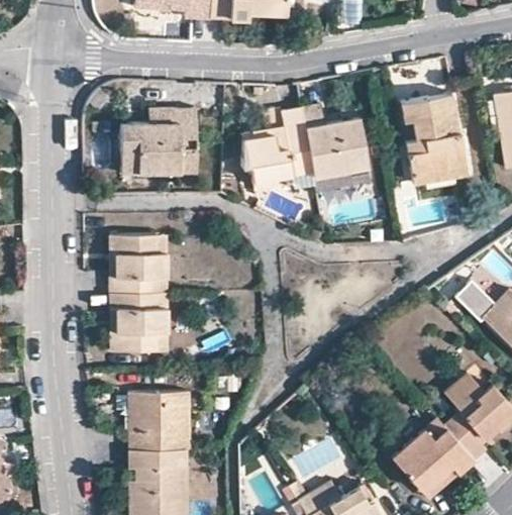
[(169,0),(170,2),(187,4),(187,13),(212,15),(212,0),(169,0)]
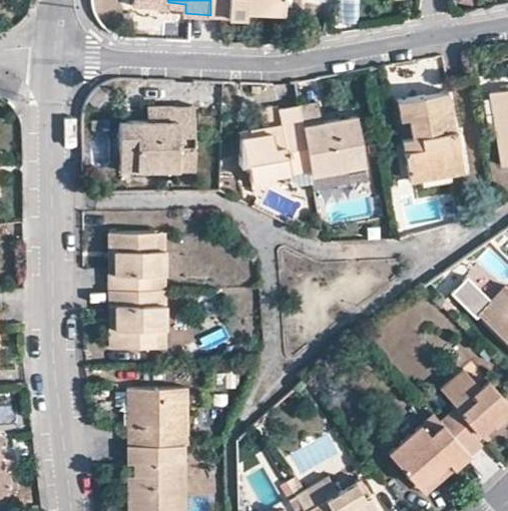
[(286,14),(286,0),(210,0),(210,15),(231,17),(230,10),(248,11),(286,14)]
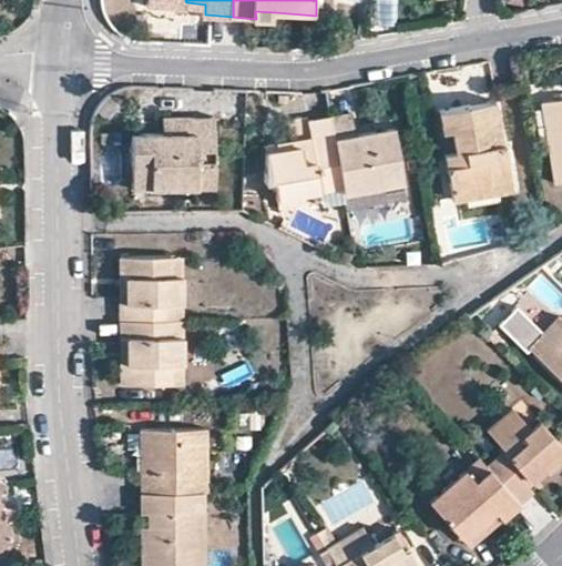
[(255,11),(256,19),(274,21),(275,12),(255,11)]
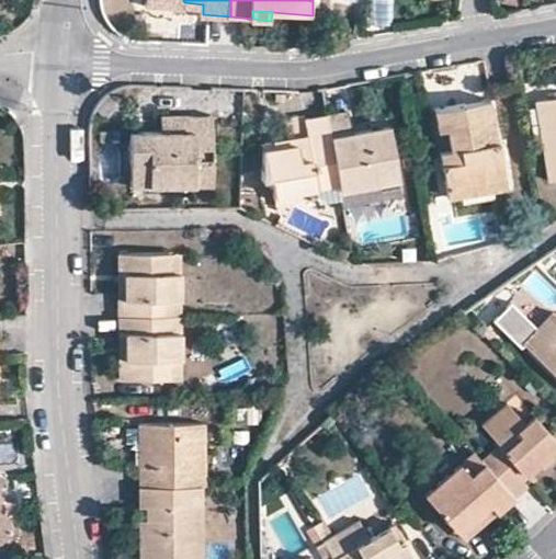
[(555,94),(540,98),(554,181),(555,181),(555,94)]
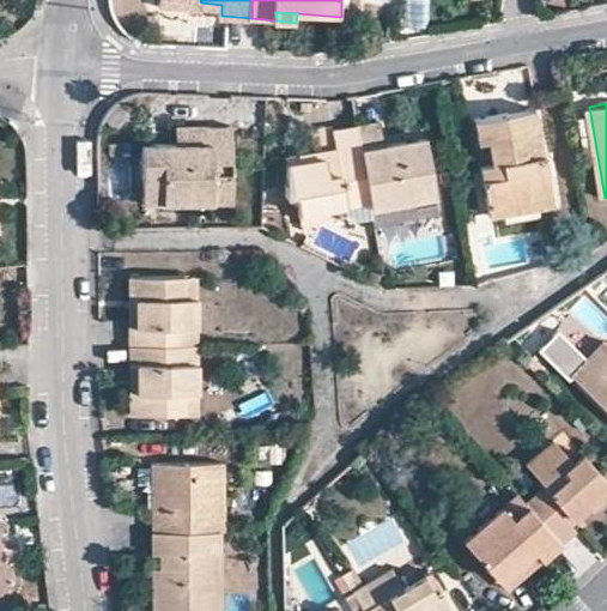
[(551,156),(546,155),(538,110),(477,120),(481,141),(490,140),(495,165),(485,167),(481,167),(487,204),(557,193),(551,156)]
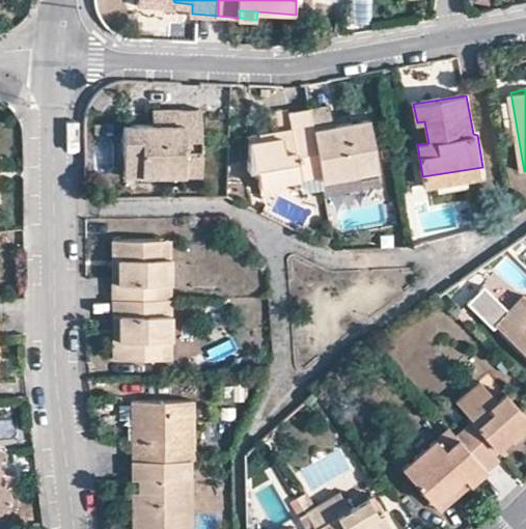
[(331,107),(310,111),(314,132),(334,129),(331,107)]
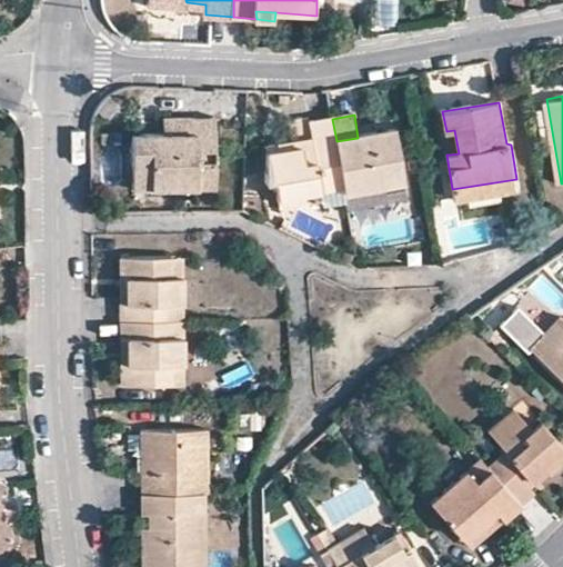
[(160,119),(160,135),(184,136),(184,120),(160,119)]
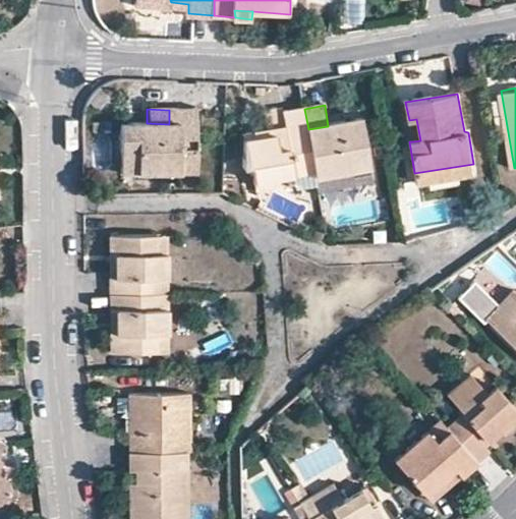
[(275,184),(274,179),(294,176),(316,172),(308,129),(304,109),(283,112),(285,127),(255,133),(256,139),(244,140),(244,168),(251,168),(255,187),(275,184)]
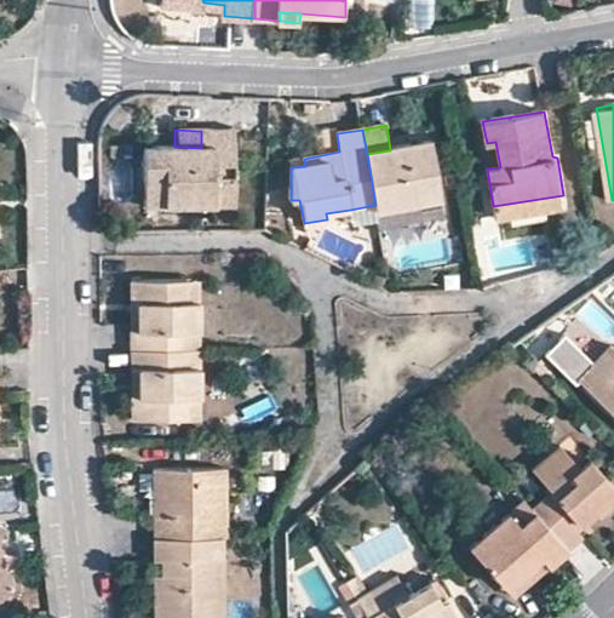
[(201,131),(201,148),(174,147),(143,148),(143,179),(164,179),(164,206),(216,206),(216,179),(235,178),(235,131),(201,131)]
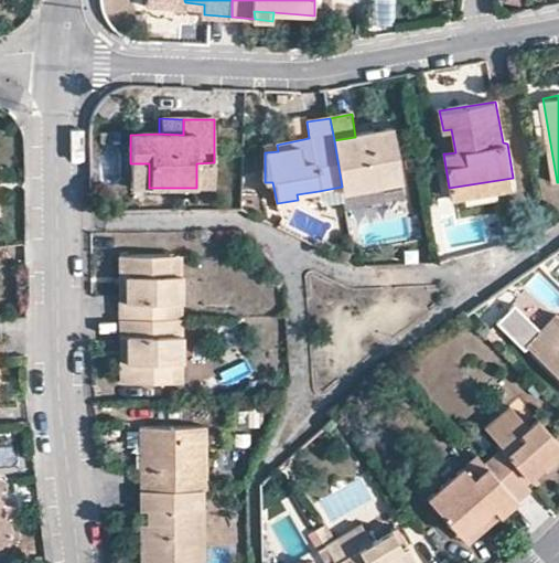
[(451,129),(443,130),(447,153),(455,152),(451,129)]
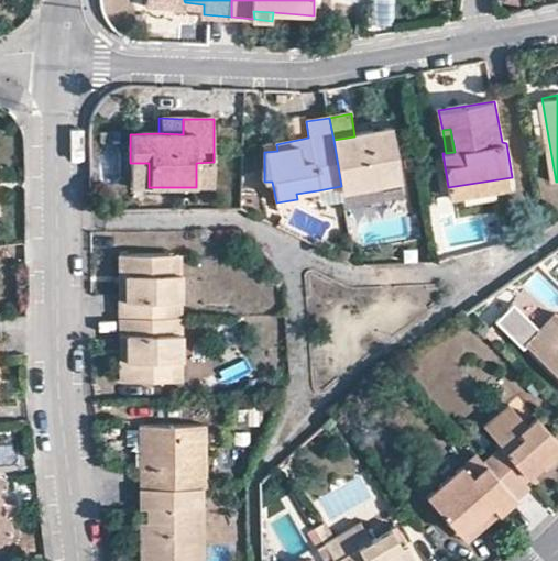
[(401,180),(391,130),(354,136),(334,140),(341,186),(342,191),(401,180)]
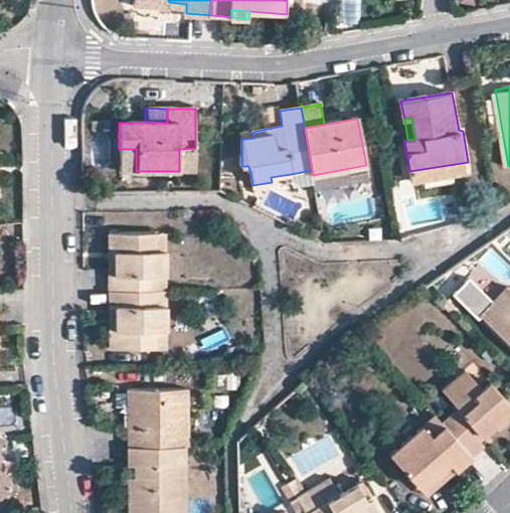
[(179,171),(195,171),(195,148),(179,149),(179,171)]
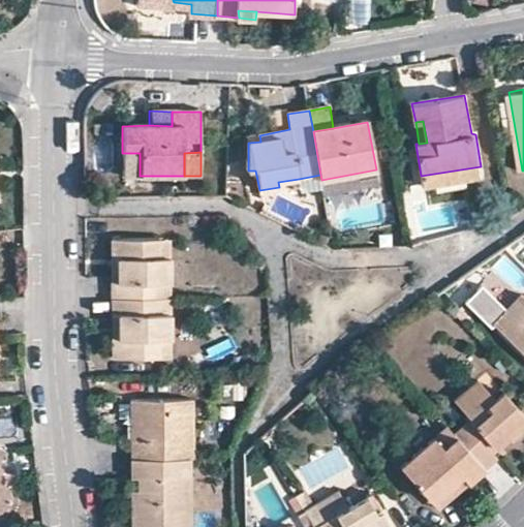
[(140,153),(122,153),(122,177),(140,176),(140,153)]
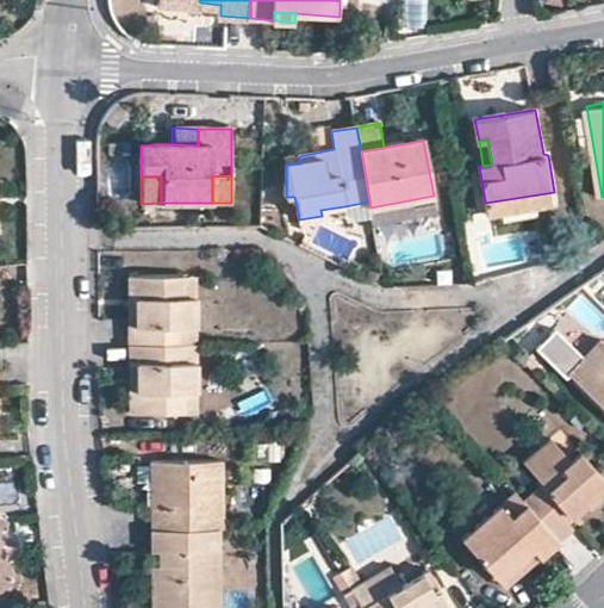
[(485,203),(487,215),(555,204),(554,192),(485,203)]
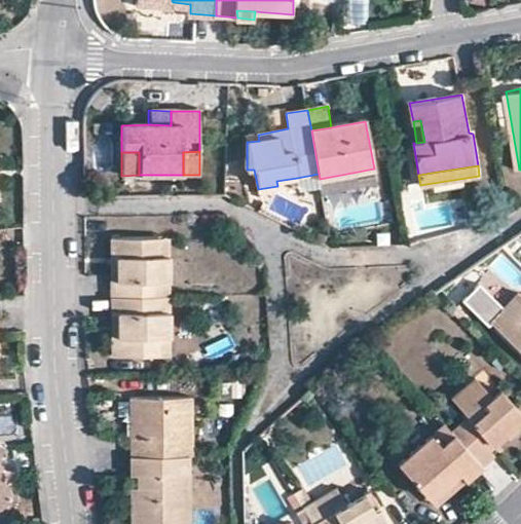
[(322,189),(324,198),(378,189),(374,169),(320,179),(322,189)]
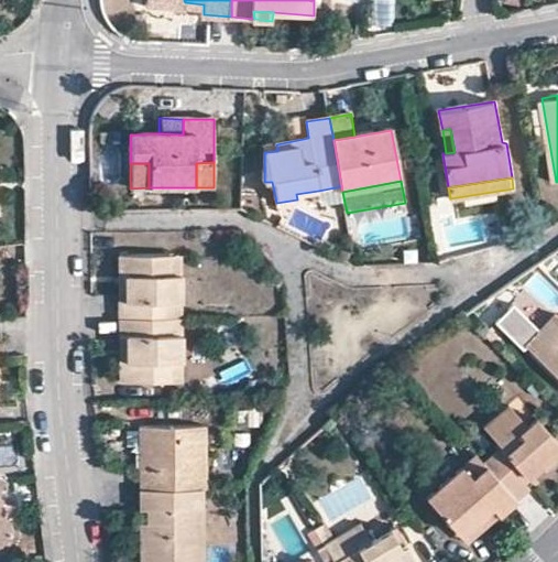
[(341,186),(318,191),(321,206),(345,203),(342,192),(341,186)]
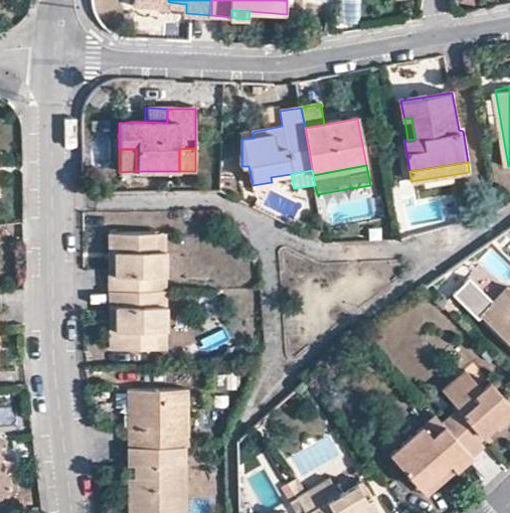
[(114,252),(120,252),(119,277),(113,277),(113,292),(168,291),(168,249),(160,249),(160,233),(114,233),(114,252)]
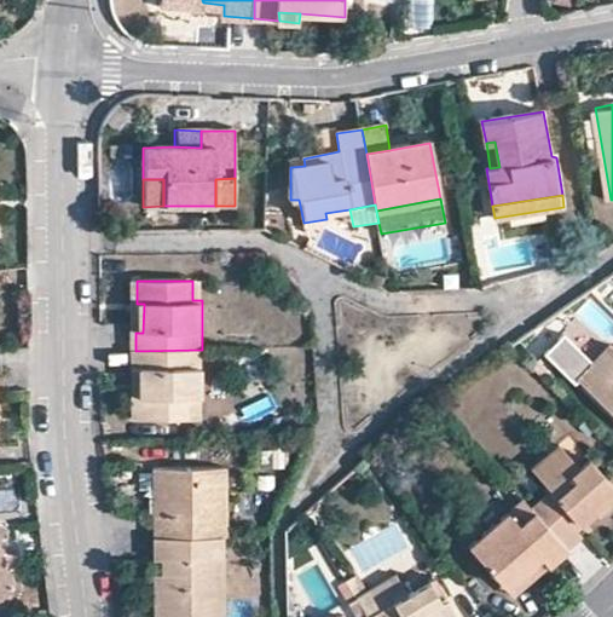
[(192,300),(202,300),(201,281),(192,281),(192,300)]
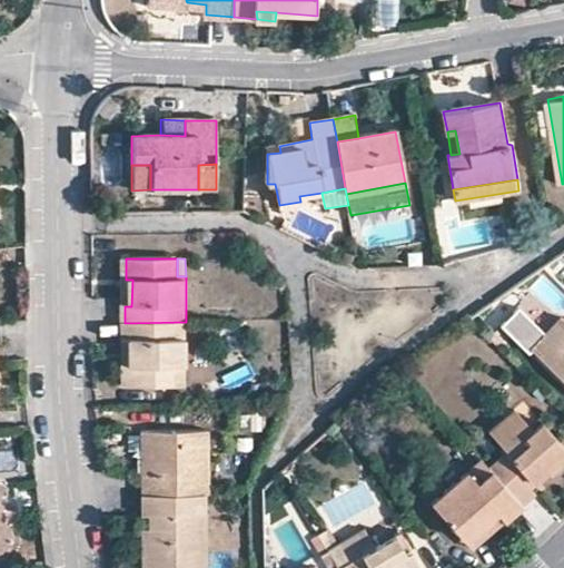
[(126,340),(131,339),(132,365),(126,365),(126,388),(177,387),(177,366),(187,366),(186,322),(125,323),(126,340)]
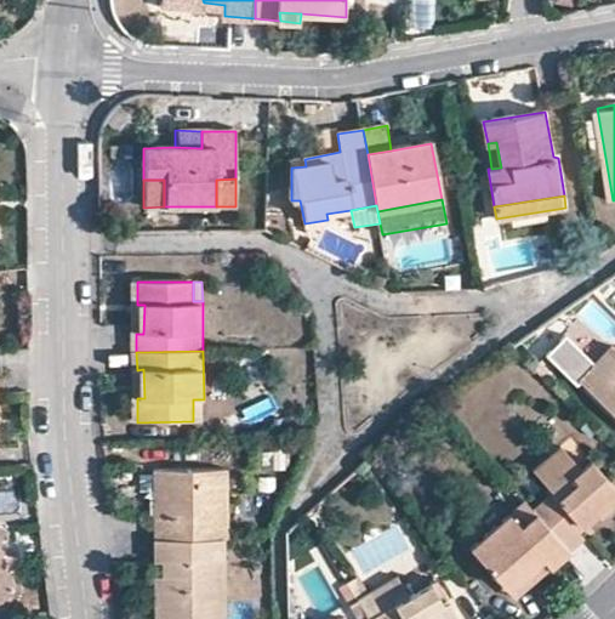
[(614,351),(582,384),(614,414),(614,351)]
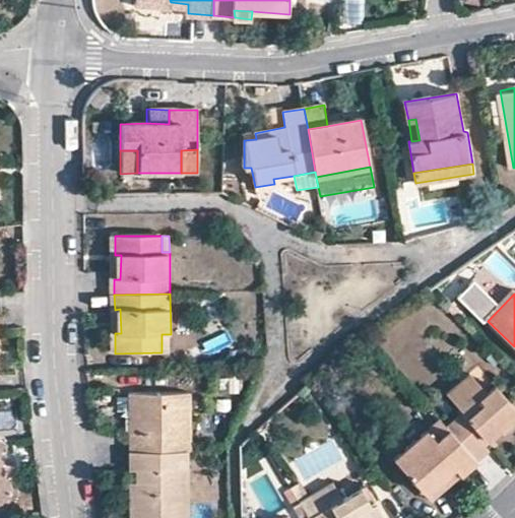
[(162,352),(170,352),(171,334),(162,334),(162,352)]
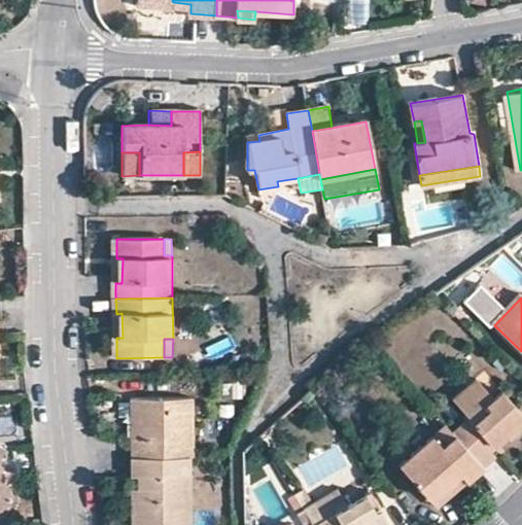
[(488,448),(506,433),(511,440),(513,442),(521,432),(521,408),(507,390),(498,396),(483,377),(458,397),(475,417),(454,434),(483,467),(496,458),(494,454),(488,448)]
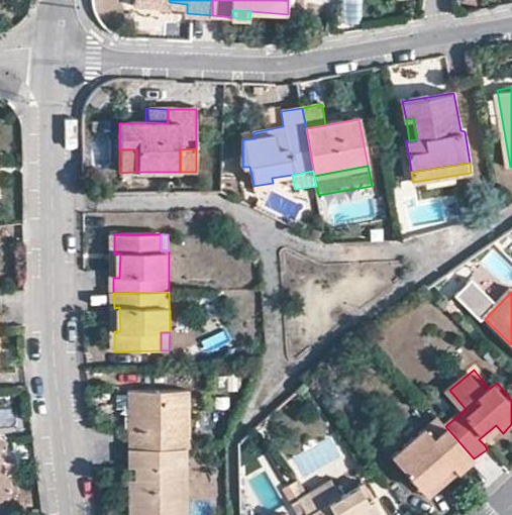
[(132,393),(132,450),(188,449),(192,449),(191,392),(132,393)]
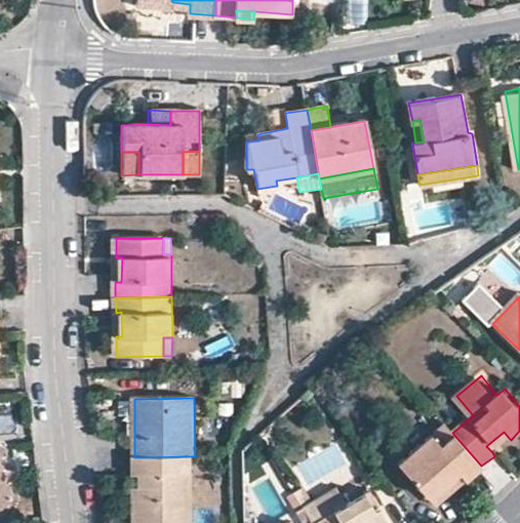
[(400,465),(429,497),(458,471),(466,480),(481,466),(452,433),(445,426),(400,465)]
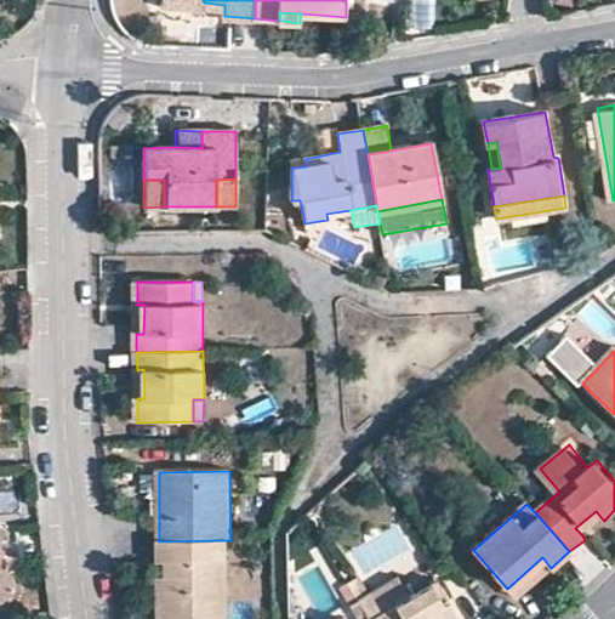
[(602,518),(596,511),(575,528),(582,535),(602,518)]
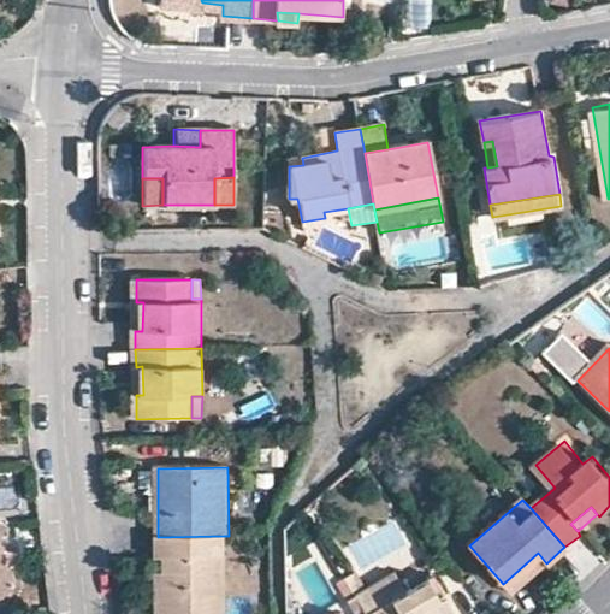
[(18,574),(0,567),(0,561),(6,547),(0,544),(0,542),(6,526),(0,523),(0,604),(7,608),(12,609),(22,584),(18,574)]
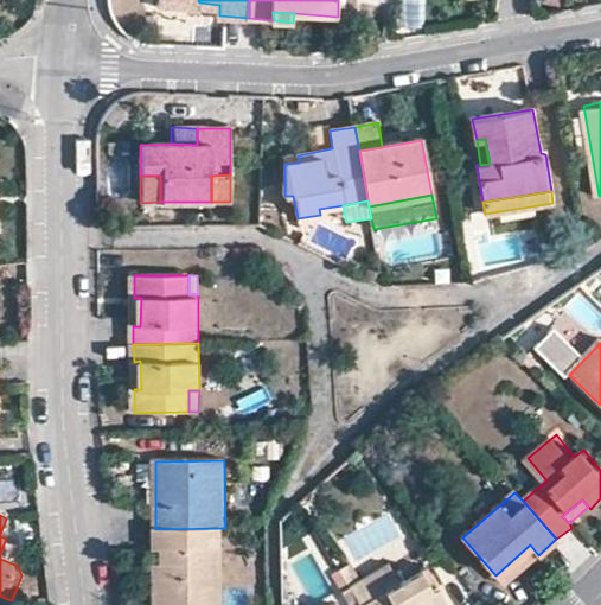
[(221,604),(221,528),(155,529),(153,529),(155,549),(165,549),(165,564),(165,575),(154,575),(155,604),(221,604)]
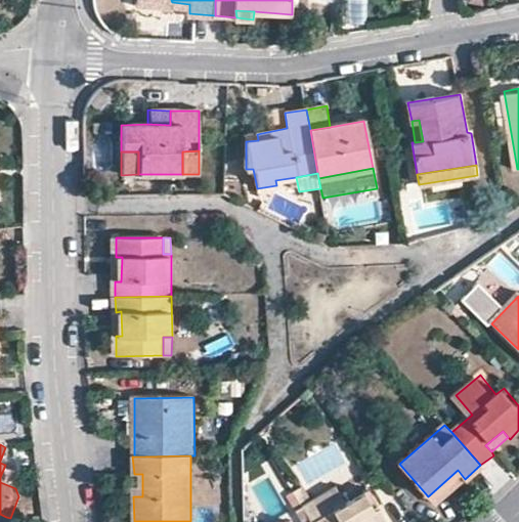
[(428,496),(435,506),(465,479),(458,470),(428,496)]
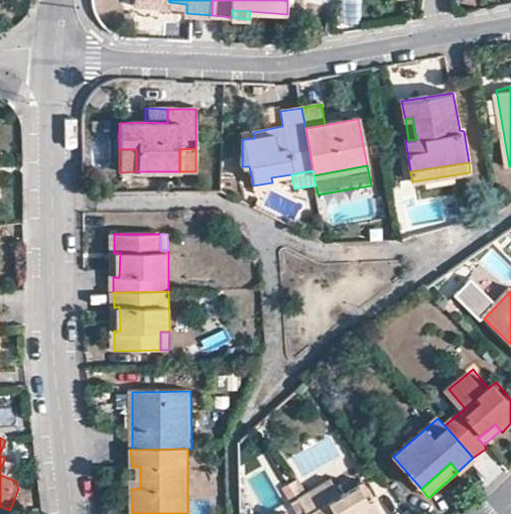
[(140,479),(131,479),(131,489),(140,489),(140,479)]
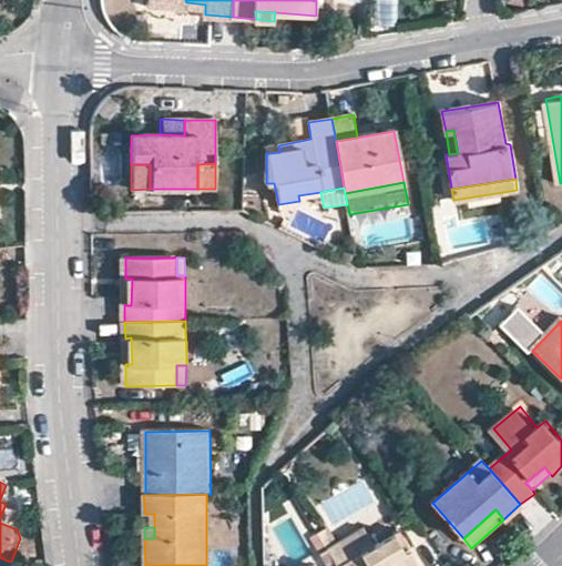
[(418,565),(408,548),(402,552),(392,536),(350,559),(340,543),(329,549),(338,565),(418,565)]
